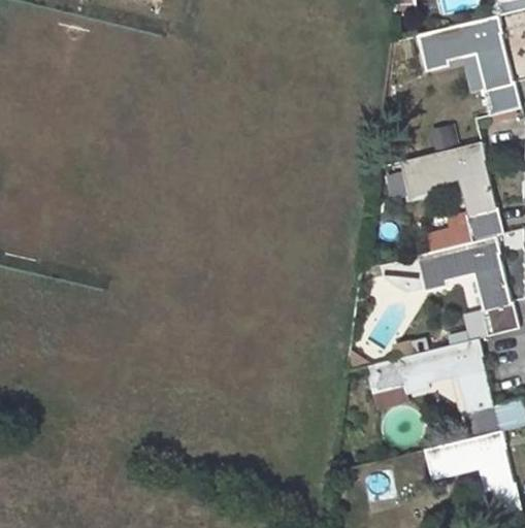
[(524,0),(497,0),(500,14),(524,8),(524,0)]
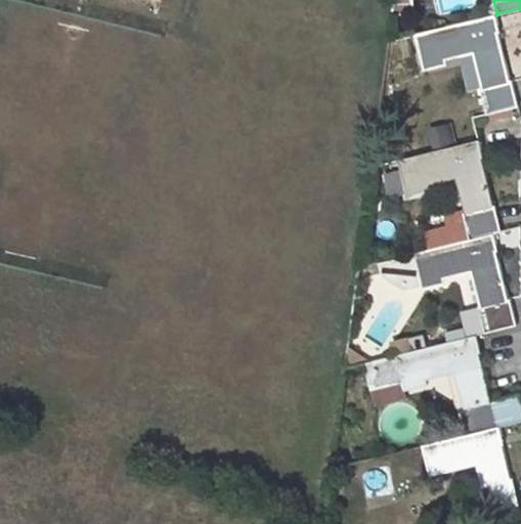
[(494,14),(415,35),(423,69),(442,62),(441,57),(474,50),(483,88),(480,88),(486,114),(518,106),(512,81),(510,82),(496,26),(497,25),(494,14)]
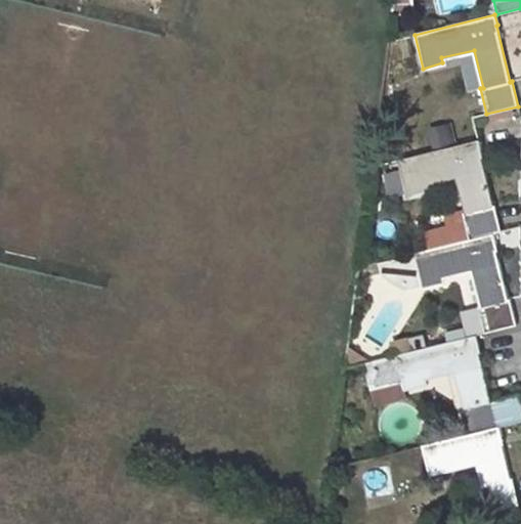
[(467,214),(424,223),(430,249),(378,262),(381,274),(405,289),(439,280),(438,276),(473,267),(481,304),(478,305),(479,309),(463,313),(468,336),(516,324),(510,299),(507,300),(493,244),(496,243),(494,233),(501,231),(494,206),(492,207),(479,151),(481,150),(478,140),(398,160),(405,192),(425,187),(424,182),(459,175),(467,214)]
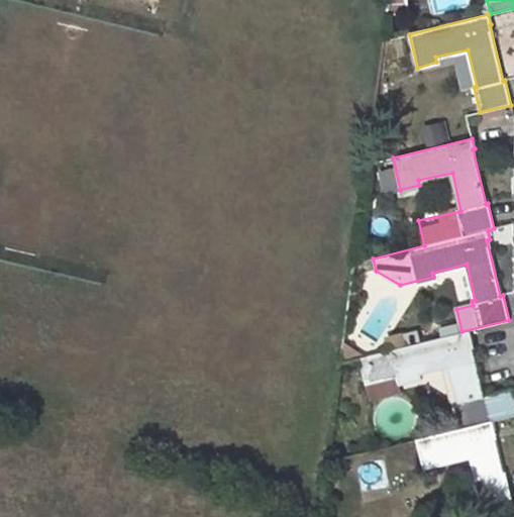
[(470,330),(390,349),(397,377),(398,382),(417,377),(416,372),(448,365),(457,401),(454,402),(460,428),(492,420),(513,414),(513,395),(512,388),(484,395),(471,341),(473,340),(470,330)]
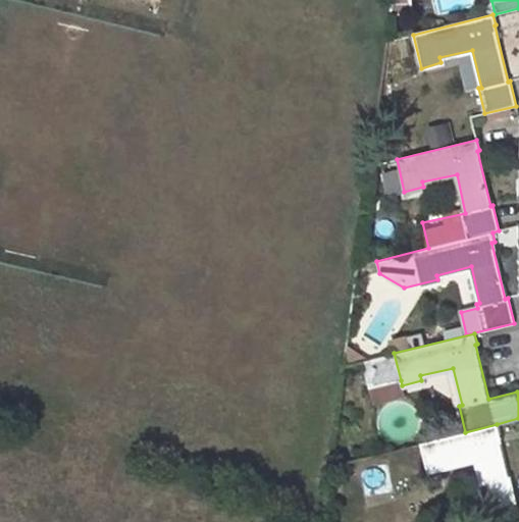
[(356,354),(344,346),(342,366),(358,362),(356,354)]
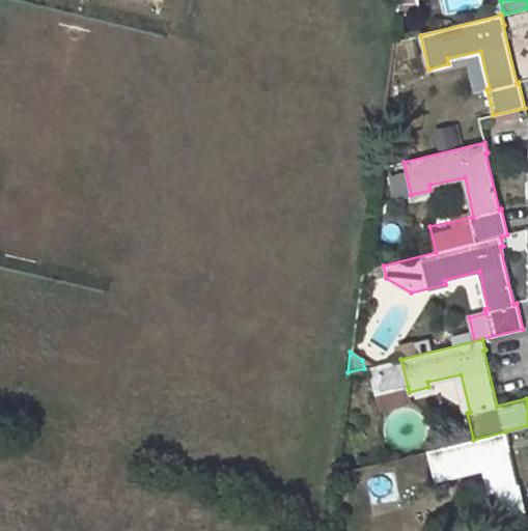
[(400,359),(368,367),(374,394),(408,387),(400,359)]
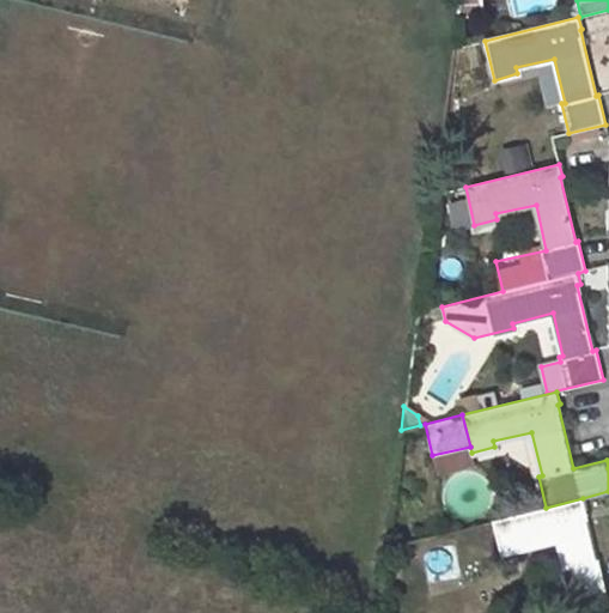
[(583,498),(546,508),(493,521),(501,553),(558,539),(566,569),(561,569),(568,599),(606,589),(598,559),(596,560),(584,513),(586,511),(583,498)]
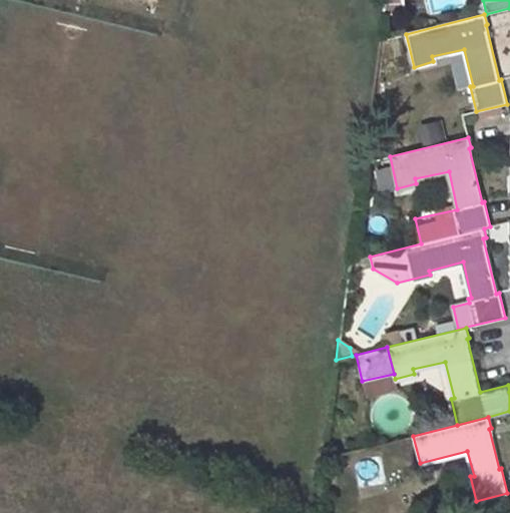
[(476,501),(470,476),(453,481),(459,505),(476,501)]
